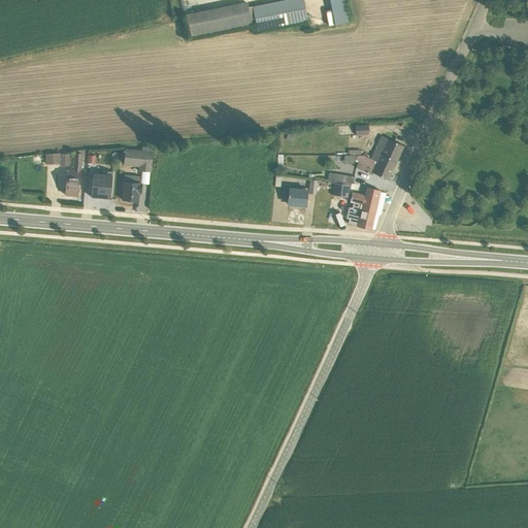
[(257,32),(307,22),(302,0),(286,0),(248,7),(246,2),(186,14),(190,38),(251,26),(251,25),(255,24),(257,32)]
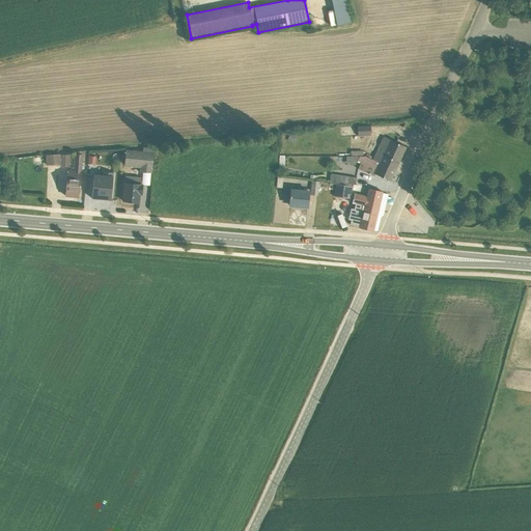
[(344,0),(330,0),(336,26),(350,23),(344,0)]
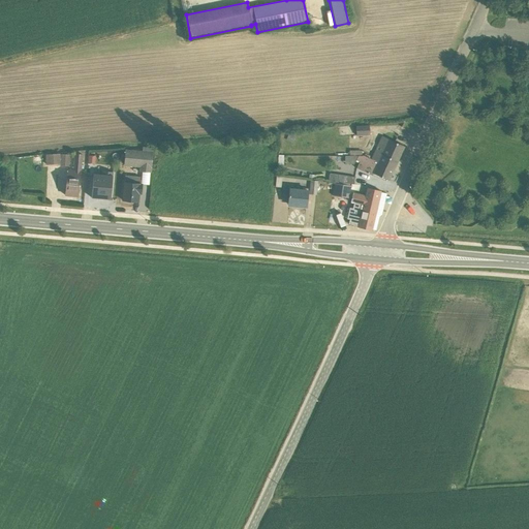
[(368,126),(355,127),(355,136),(369,135),(368,126)]
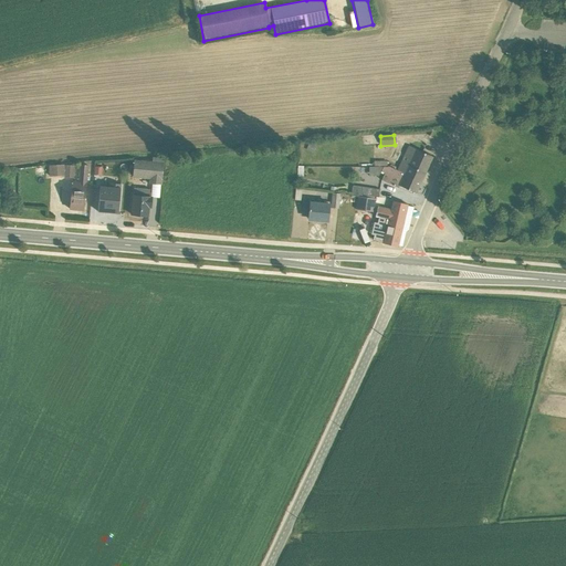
[(316,148),(308,144),(305,150),(314,154),(316,148)]
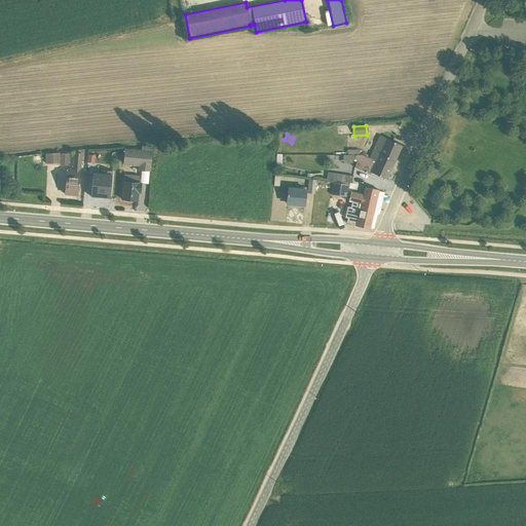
[(368,158),(391,170),(402,147),(378,136),(368,158)]
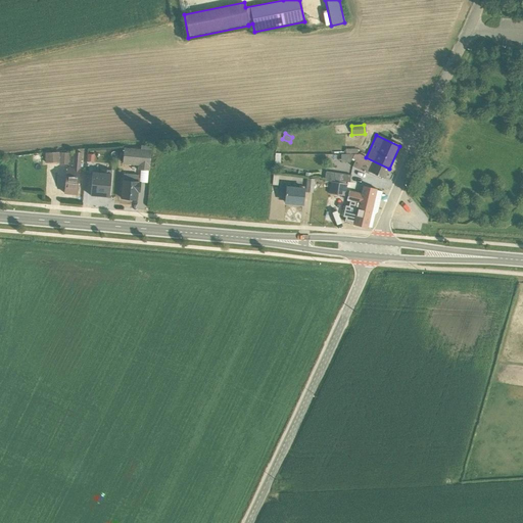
[(140,150),(124,149),(123,164),(137,165),(137,170),(149,172),(149,171),(150,151),(150,146),(140,145),(140,150)]
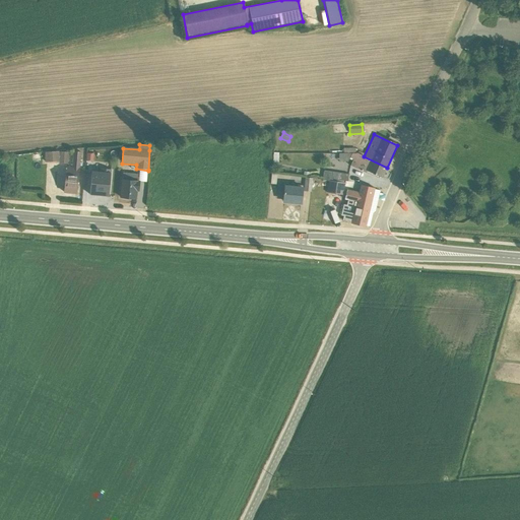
[(45,152),(45,163),(58,161),(58,164),(67,164),(68,152),(59,152),(59,156),(58,156),(58,151),(45,152)]
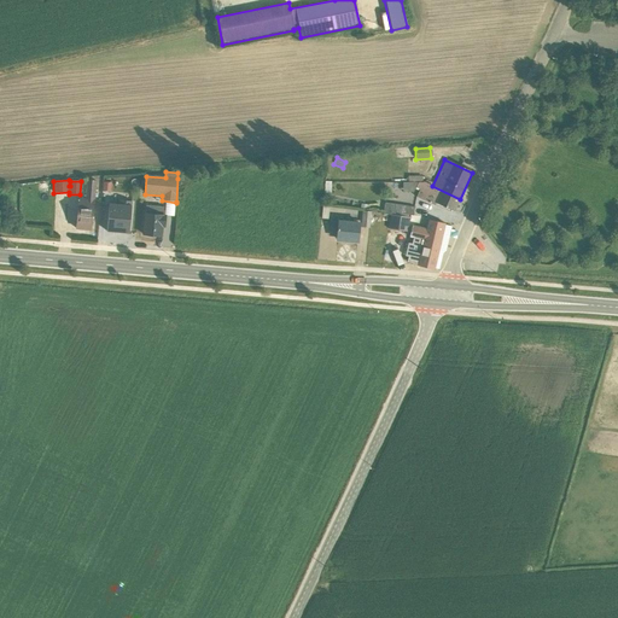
[(79,199),(75,228),(91,231),(95,181),(87,180),(85,199),(79,199)]
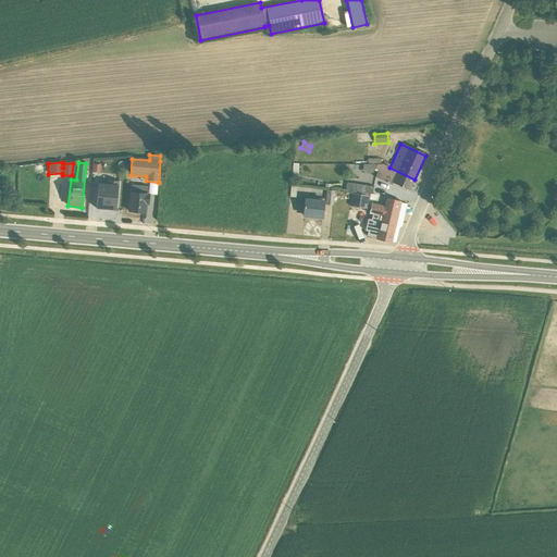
[(362,164),(362,173),(372,173),(374,169),(378,171),(374,177),(391,185),(392,183),(409,192),(415,180),(381,164),(381,165),(362,164)]
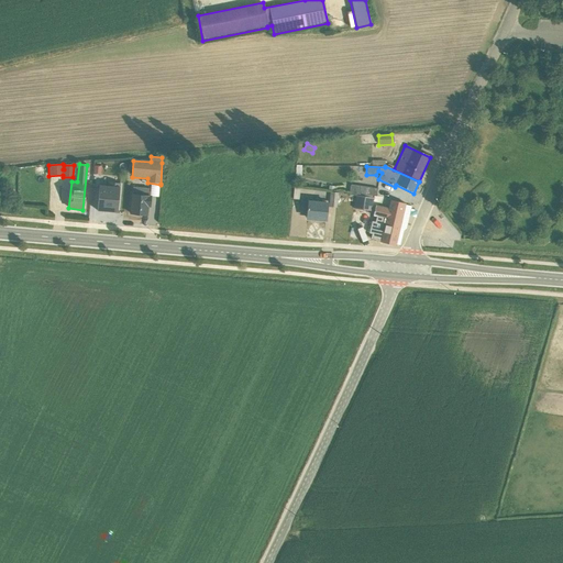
[(117,212),(120,185),(109,184),(108,186),(99,185),(97,211),(117,212)]
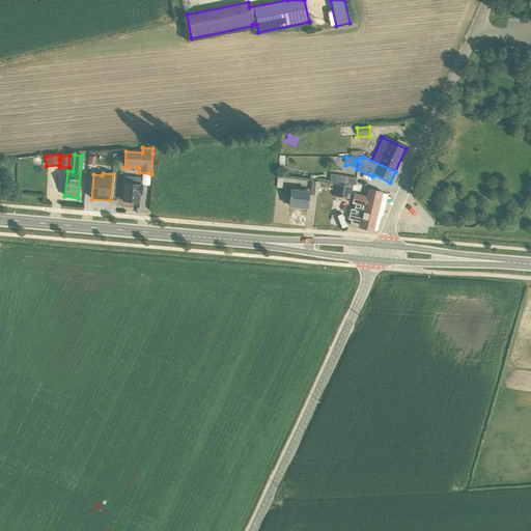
[(330,174),(329,184),(347,186),(348,185),(355,186),(355,178),(330,174)]
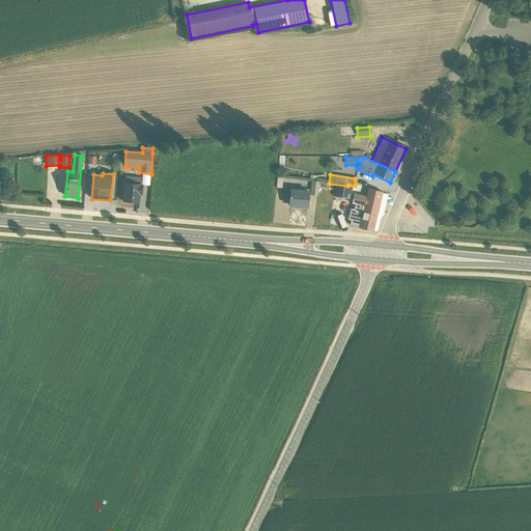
[(139,185),(140,178),(124,176),(122,202),(138,203),(139,195),(141,195),(142,185),(139,185)]
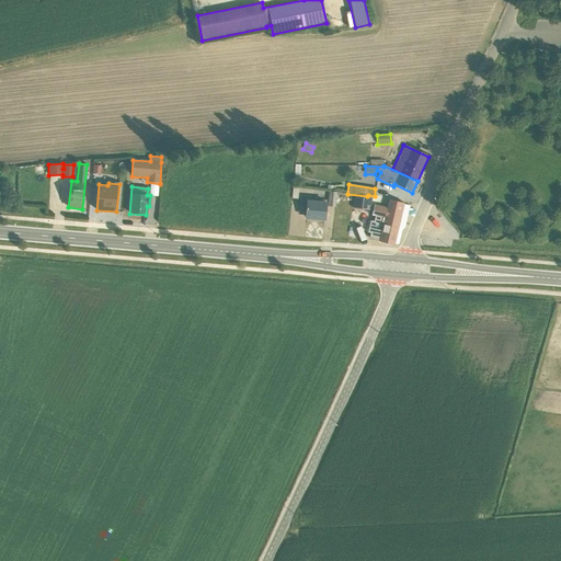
[(336,193),(328,192),(327,206),(334,206),(336,193)]
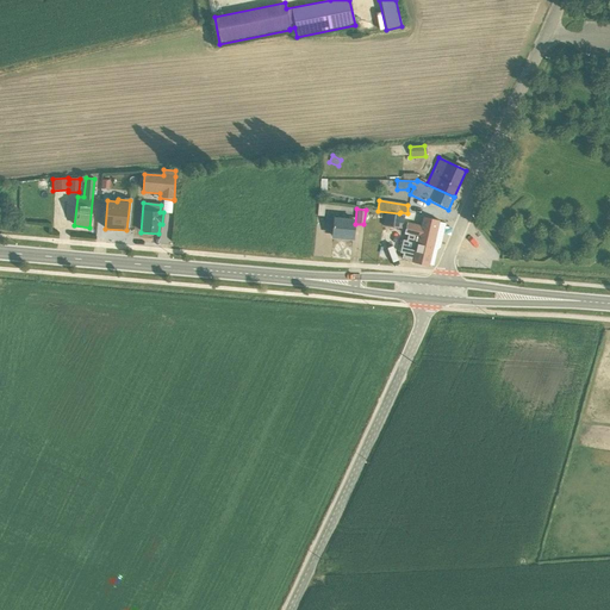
[(402,229),(404,215),(385,212),(383,226),(402,229)]
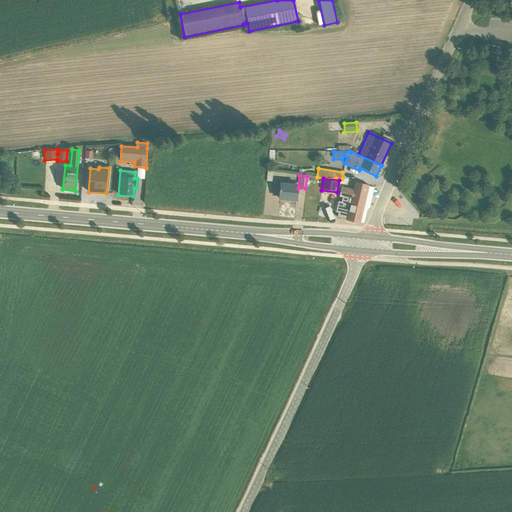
[(274,179),(273,192),(279,193),(278,200),(288,201),(288,200),(296,200),(297,184),(280,183),(280,180),(274,179)]
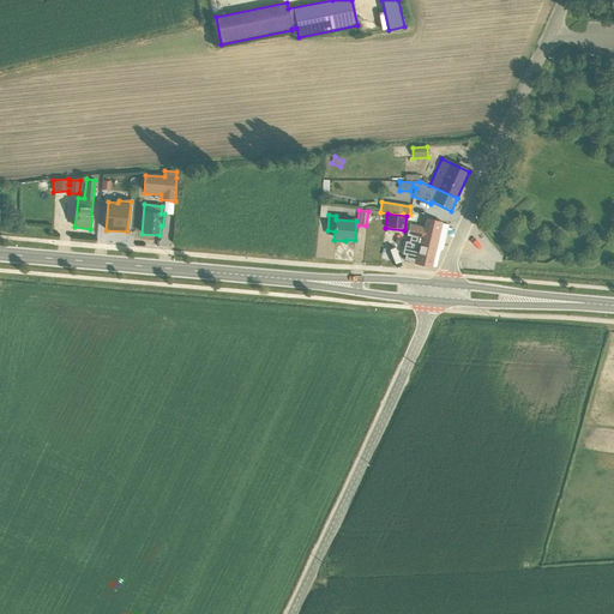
[(413,217),(409,217),(407,226),(413,227),(411,233),(413,234),(405,260),(415,263),(414,264),(431,269),(431,266),(435,268),(439,253),(441,251),(447,226),(413,217)]
